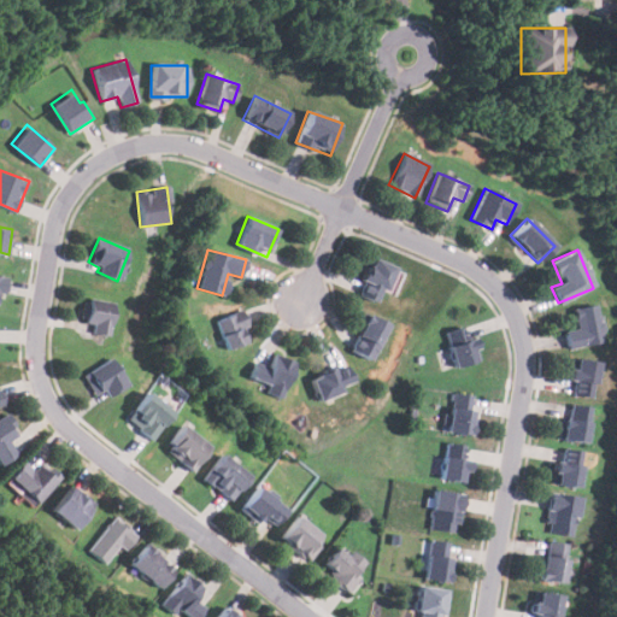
[(356,294),(377,304),(393,268),(372,258),(356,294)]
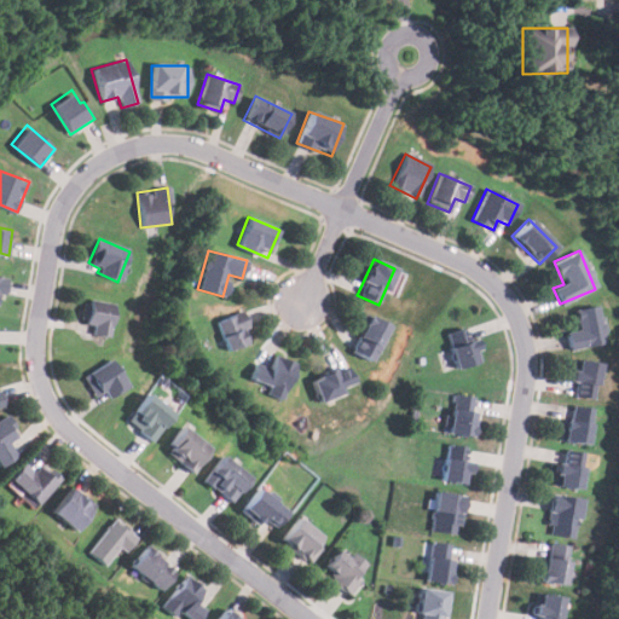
[(93,335),(111,335),(113,302),(82,301),(82,323),(93,324),(93,335)]
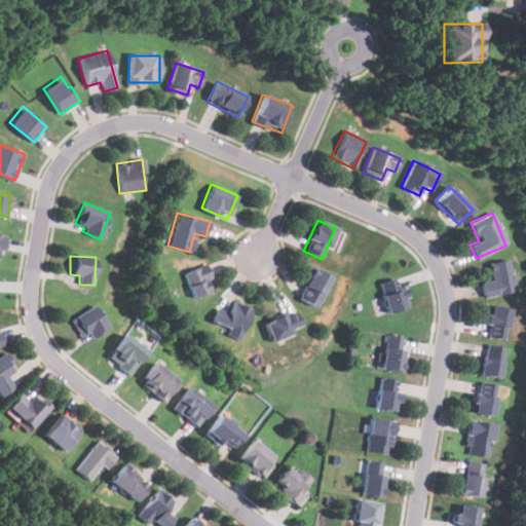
[(487,264),(490,282),(481,283),(484,297),(514,292),(508,260),(487,264)]
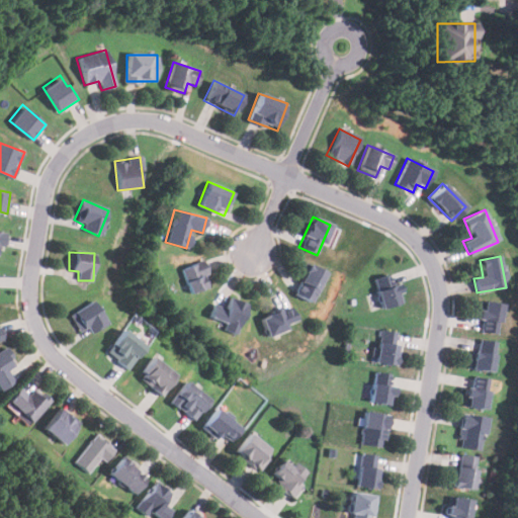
[(181,269),(190,292),(210,284),(201,261),(181,269)]
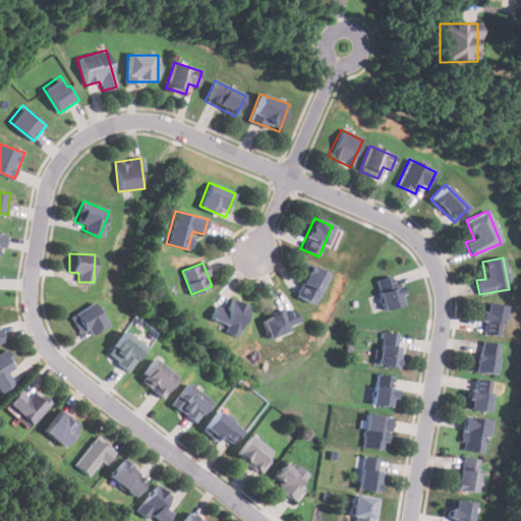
[(311,304),(328,275),(310,266),(294,295),(311,304)]
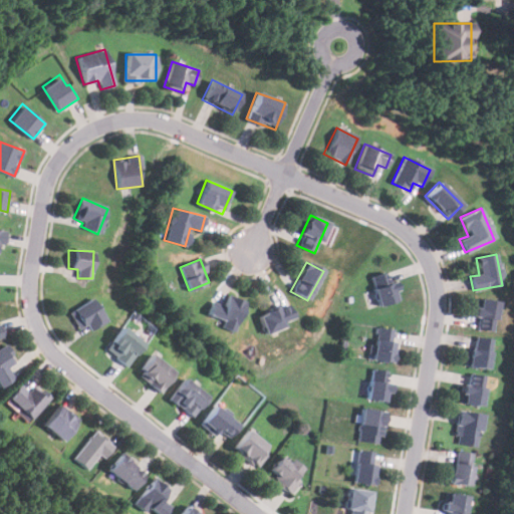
[(368,280),(381,305),(399,296),(387,271),(368,280)]
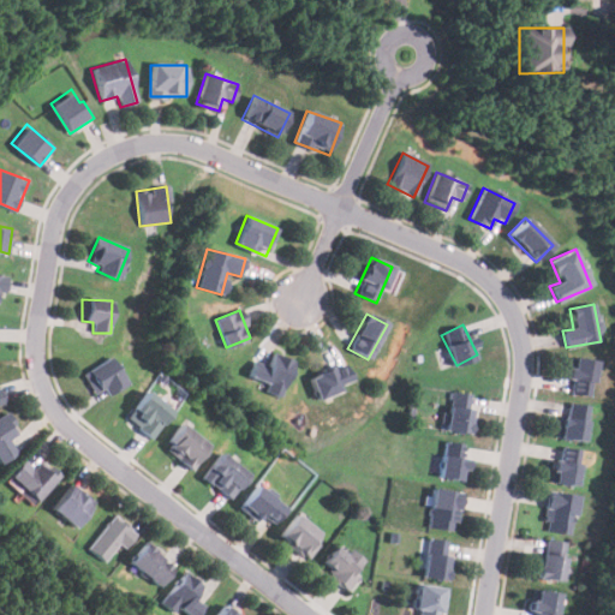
[(246,377),(266,383),(263,392),(280,398),(292,362),(272,354),(268,365),(252,360),(246,377)]
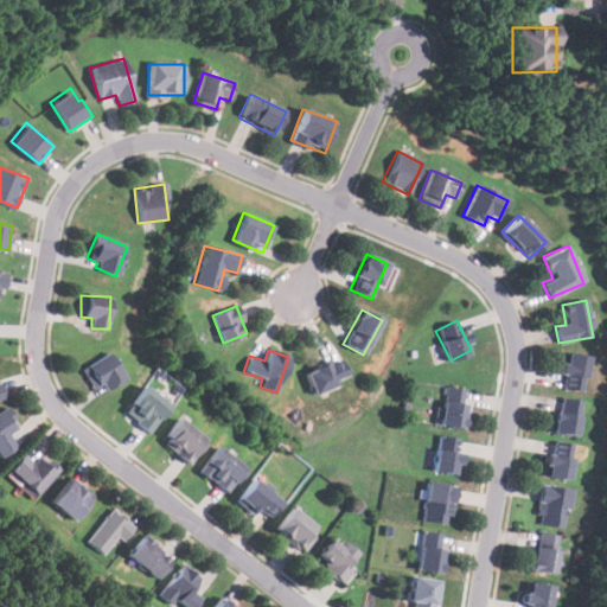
[(125,379),(109,352),(80,370),(90,389),(101,383),(106,390),(125,379)]
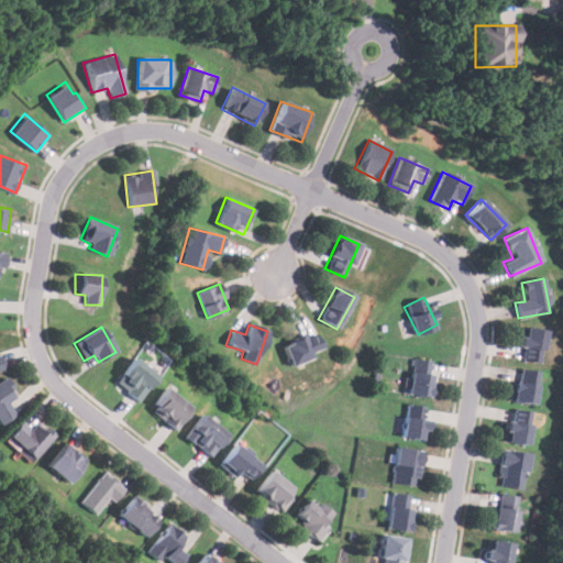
[(518,361),(539,364),(544,331),(523,328),(518,361)]
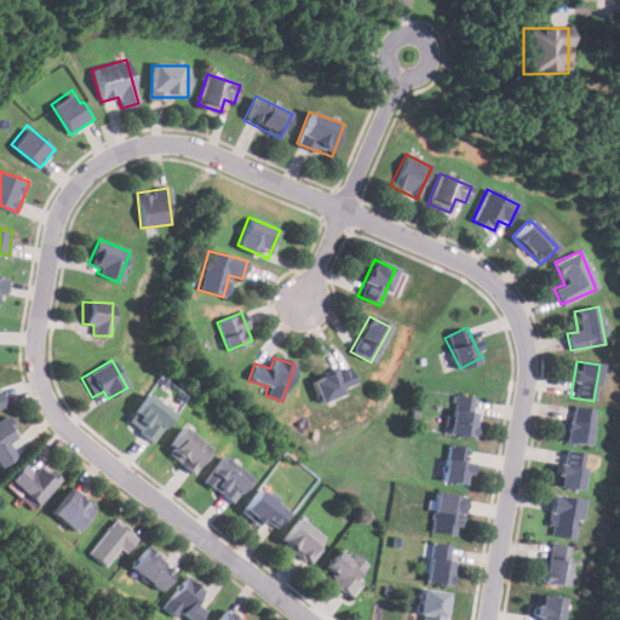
[(355,389),(345,366),(310,380),(320,403),(355,389)]
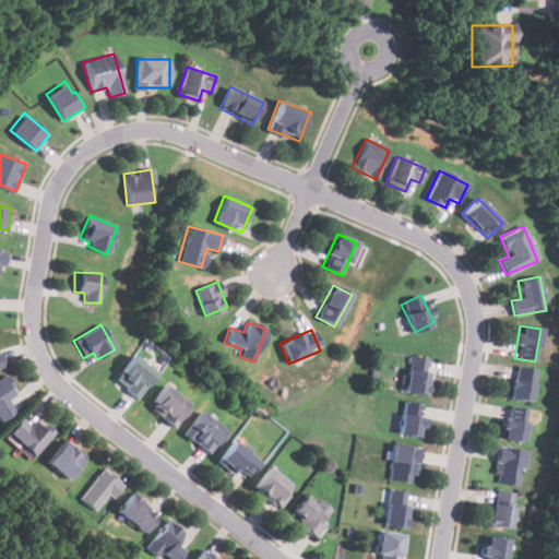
[(135,399),(156,375),(134,355),(114,379),(135,399)]
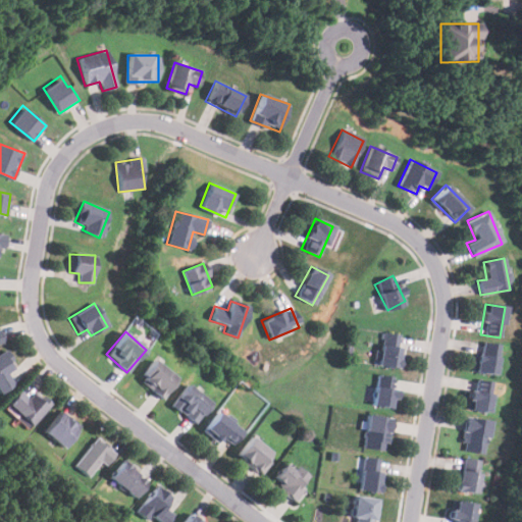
[(399,368),(402,335),(380,333),(377,366),(399,368)]
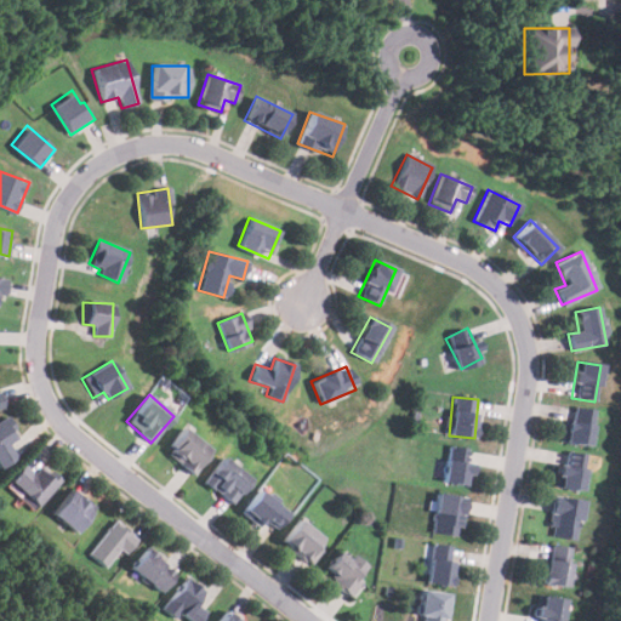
[(593,409),(569,406),(564,443),(588,446),(593,409)]
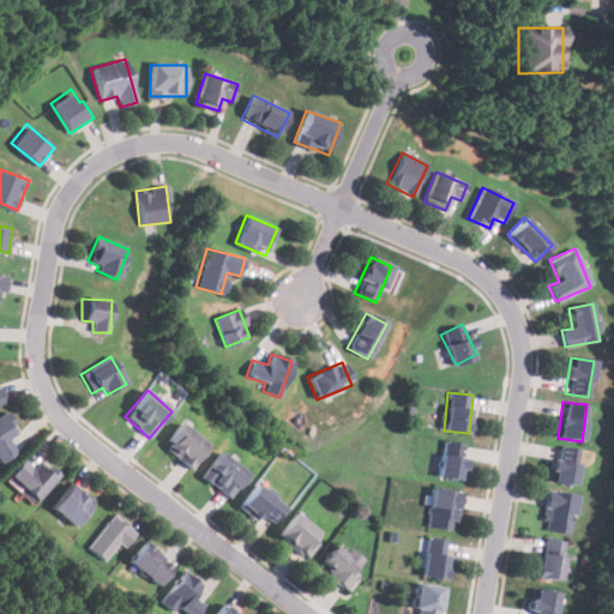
[(7,440),(19,433),(6,411),(0,415),(0,461),(16,452),(7,440)]
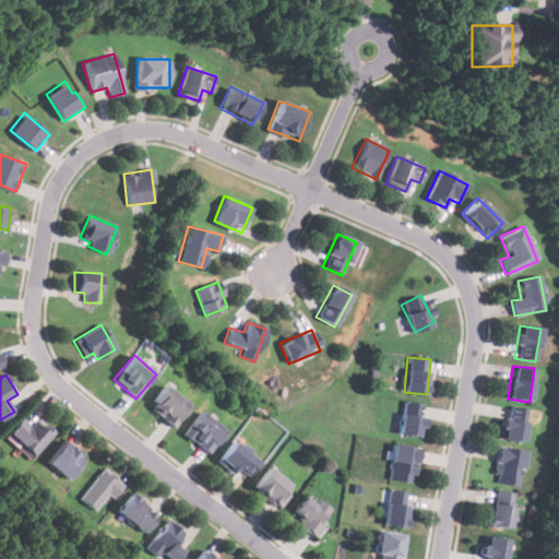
[(173,427),(190,405),(165,385),(147,408),(173,427)]
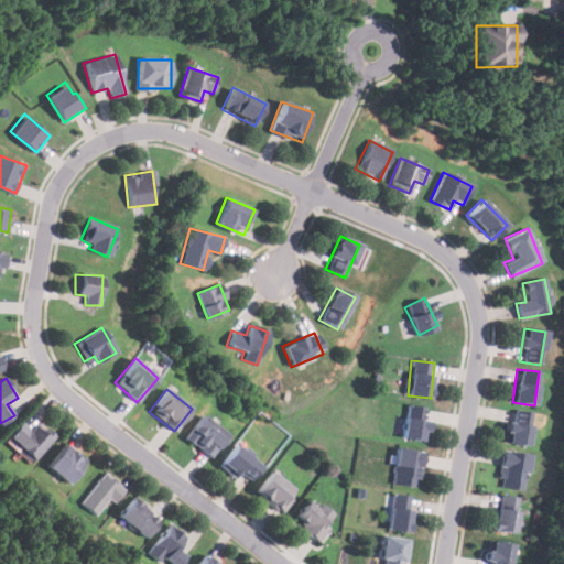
[(423,443),(429,409),(407,404),(401,438),(423,443)]
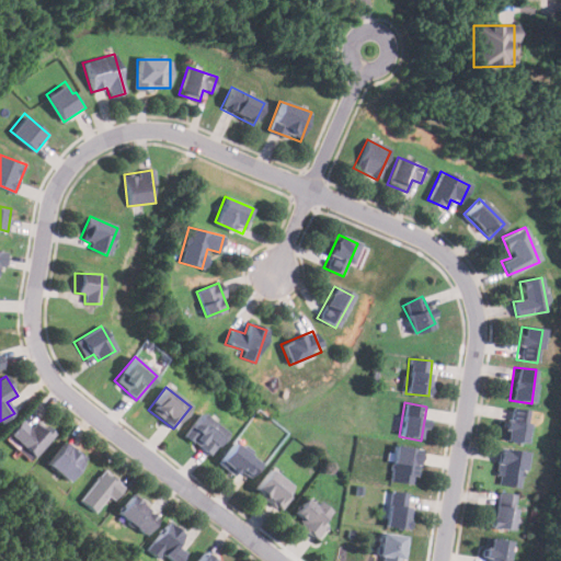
[(530,412),(506,407),(500,439),(524,445),(530,412)]
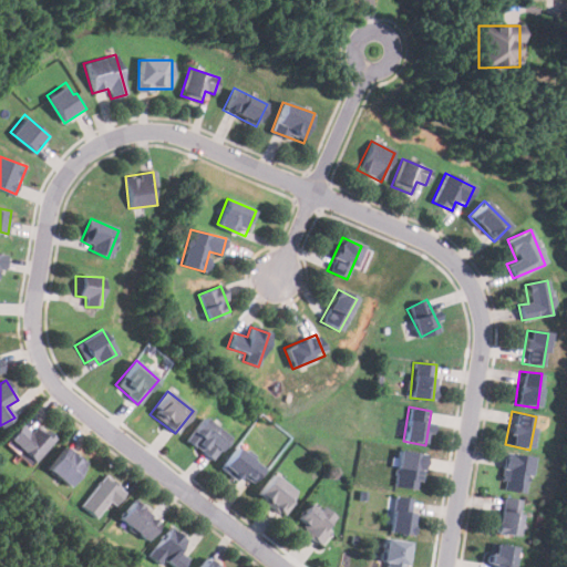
[(185,442),(214,460),(229,435),(200,418),(185,442)]
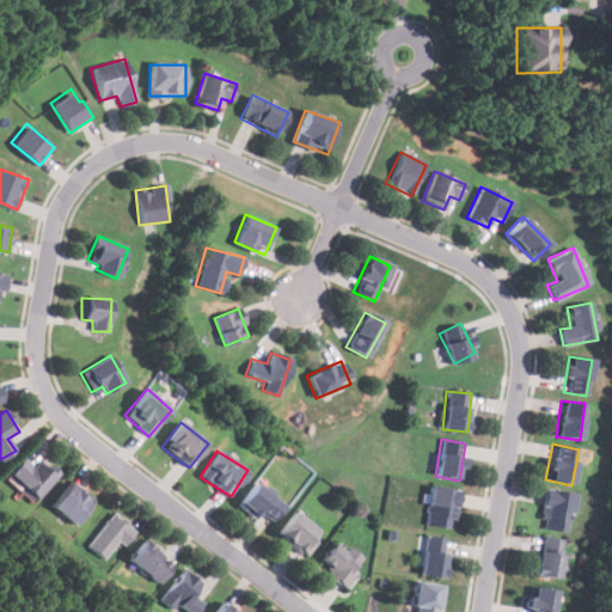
[(8,472),(35,499),(60,476),(42,458),(32,467),(23,458),(8,472)]
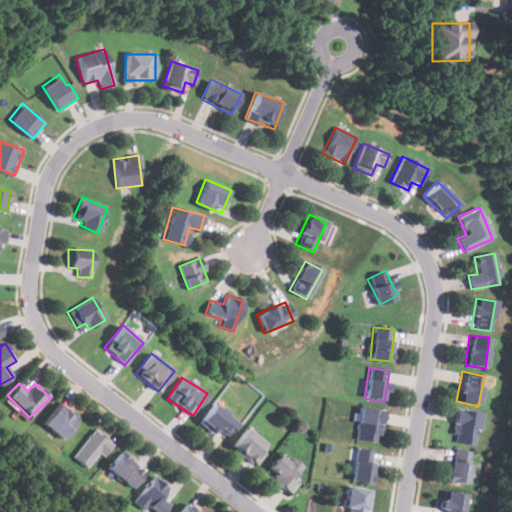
[(64,439),(78,418),(57,404),(42,424),(64,439)]
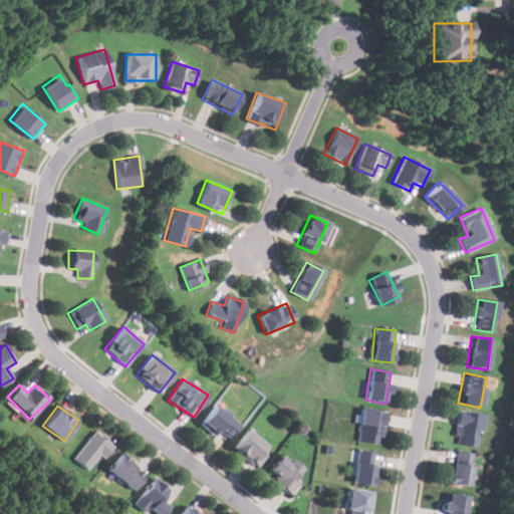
[(199,424),(215,437),(220,431),(229,438),(239,425),(214,406),(199,424)]
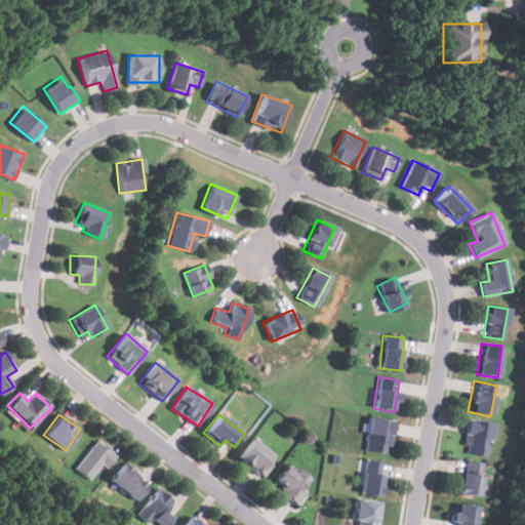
[(389,454),(393,421),(368,417),(364,450),(389,454)]
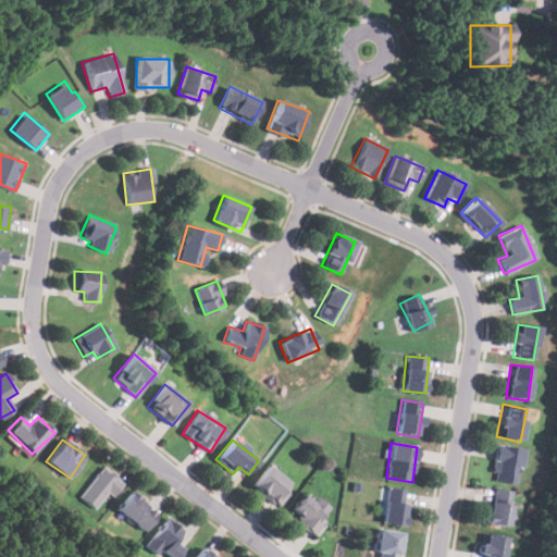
[(516,485),(522,449),(496,445),(490,480),(516,485)]
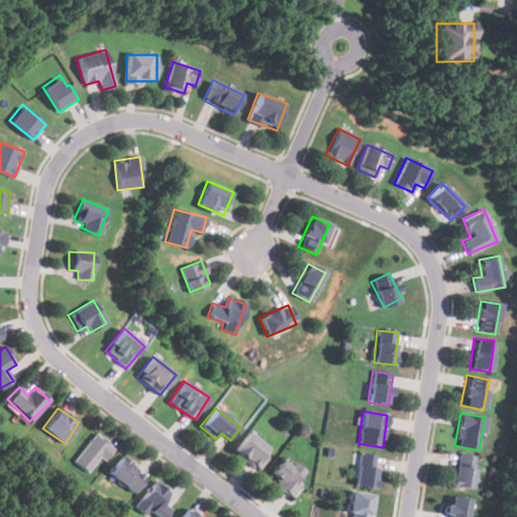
[(257,470),(272,451),(248,432),(233,450),(257,470)]
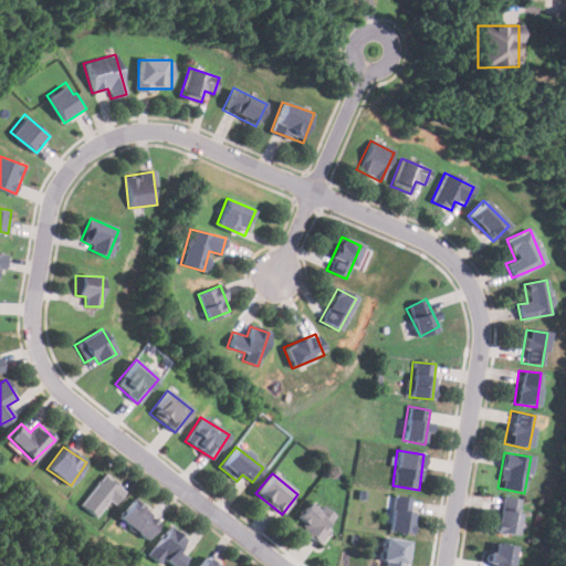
[(123,490),(104,474),(80,504),(98,520),(123,490)]
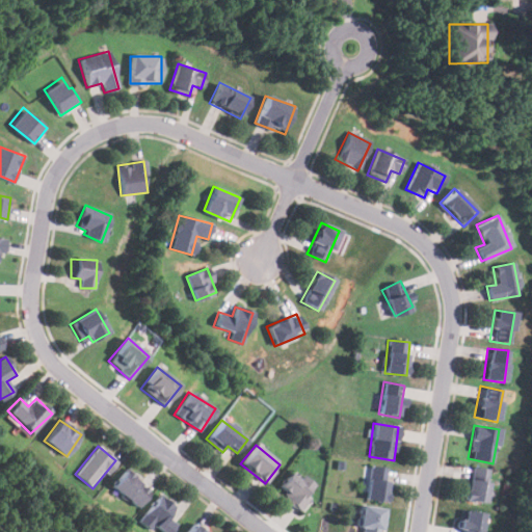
[(364,500),(384,503),(390,470),(369,466),(364,500)]
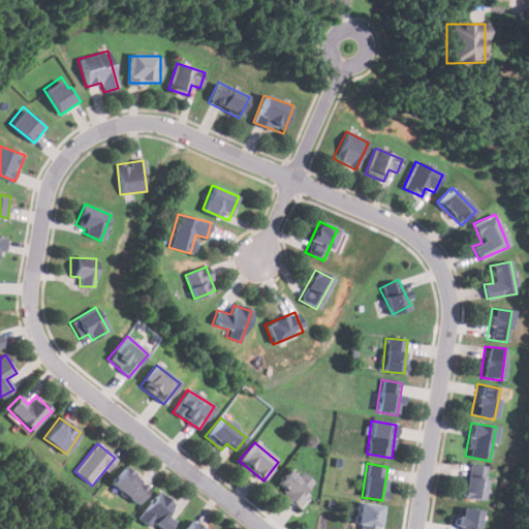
[(483,501),(487,467),(467,464),(462,498),(483,501)]
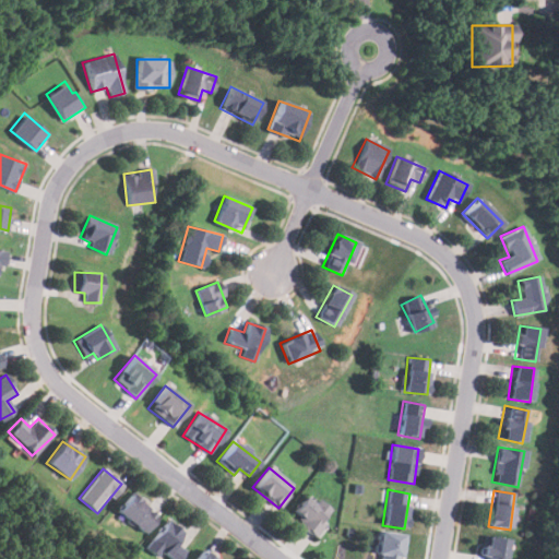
[(332,514),(307,494),(288,515),(313,536),(332,514)]
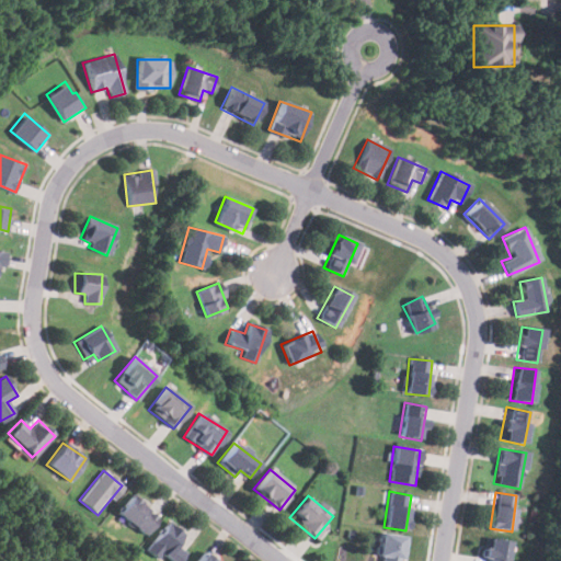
[(144,535),(158,518),(132,496),(117,513),(144,535)]
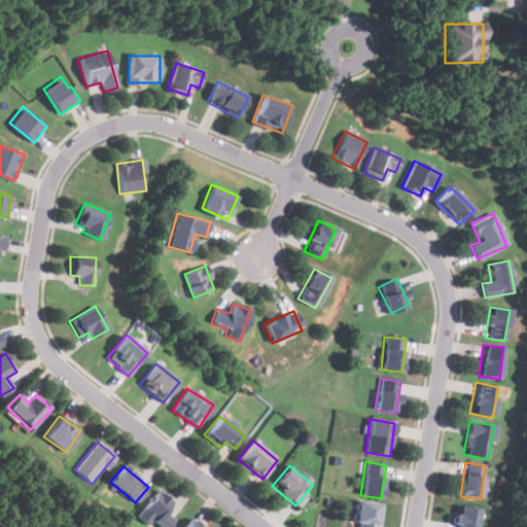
[(137,516),(148,526),(153,520),(162,526),(168,526),(176,519),(166,511),(172,502),(157,491),(137,516)]
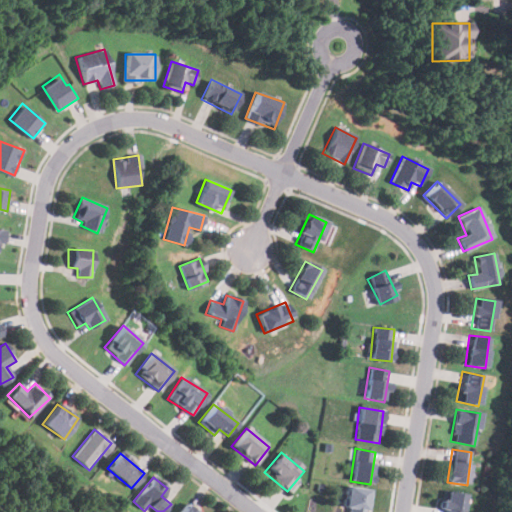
[(343,511),(365,511),(370,489),(349,485),(343,511)]
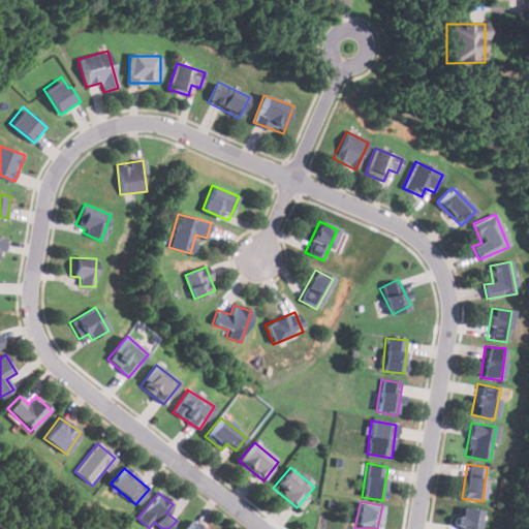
[(476,528),(479,510),(460,507),(457,528),(476,528)]
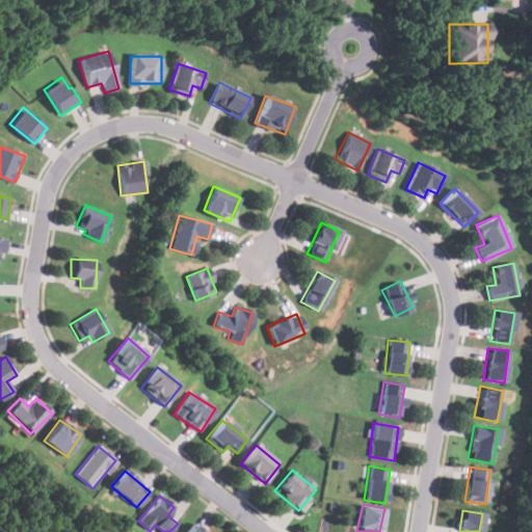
All buildings are outlined.
